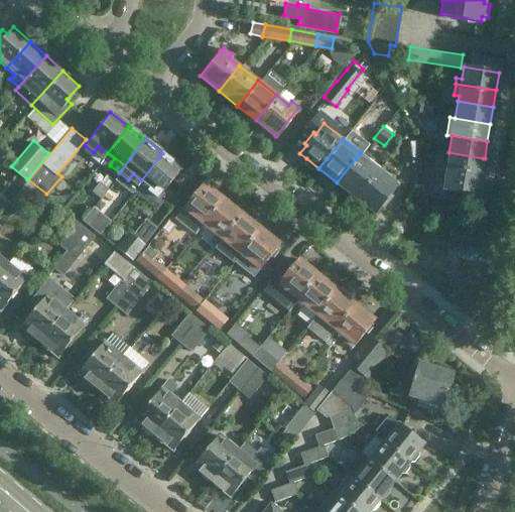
[(403,141),(405,161),(418,160),(416,140),(403,141)]
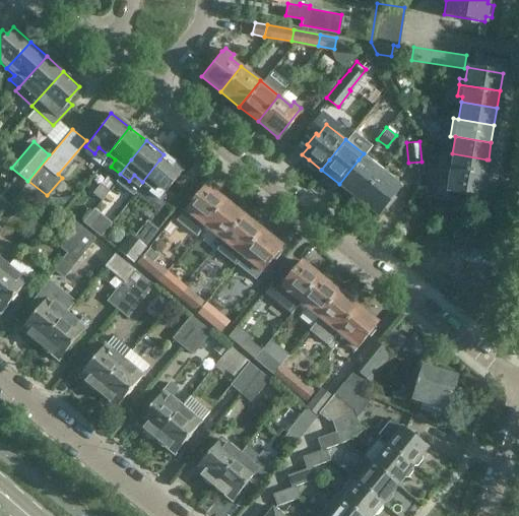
[(364,153),(359,159),(339,184),(358,198),(382,168),(364,153)]
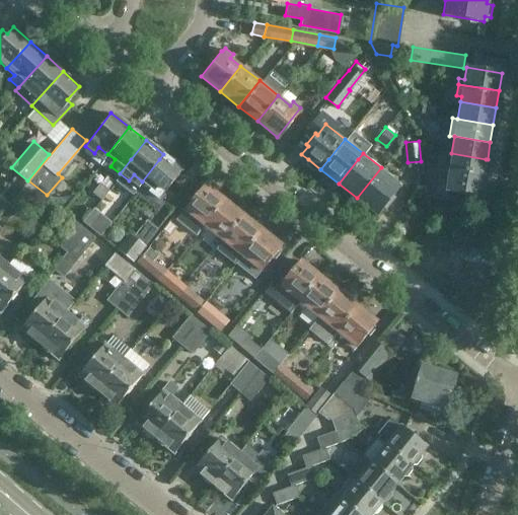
[(486,159),(451,153),(450,159),(445,158),(443,169),(485,176),(488,159),(486,159)]
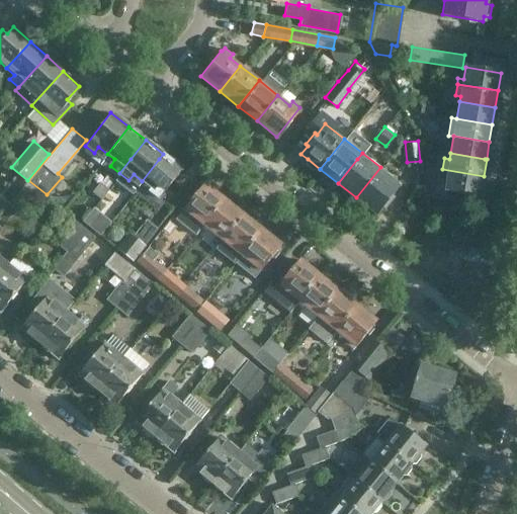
[(163,154),(159,159),(142,181),(150,187),(145,193),(155,201),(181,168),(163,154)]
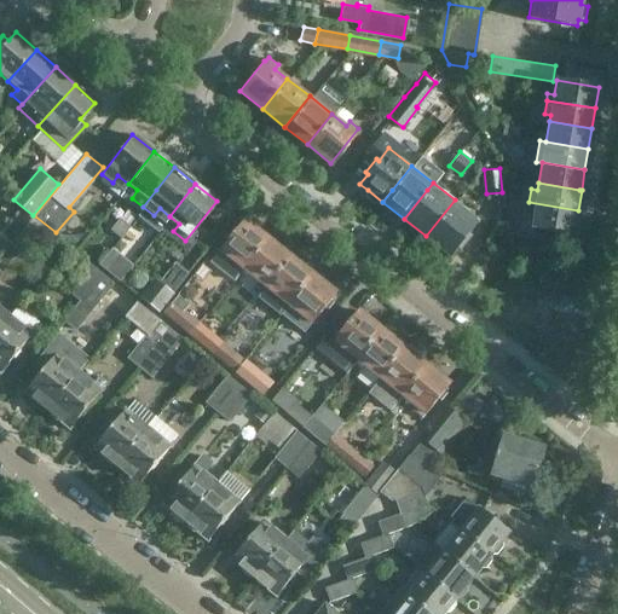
[(455,200),(426,236),(449,254),(456,244),(458,247),(469,233),(467,231),(480,214),(474,209),(471,213),(455,200)]
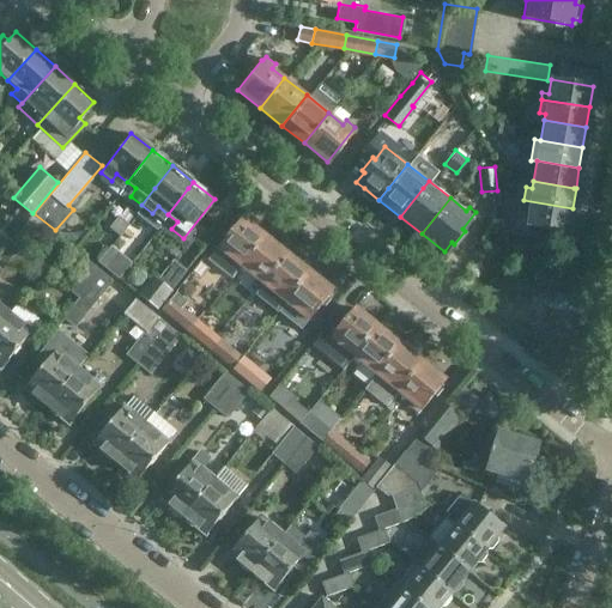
[(573,208),(523,200),(522,207),(528,208),(526,223),(569,230),(573,208)]
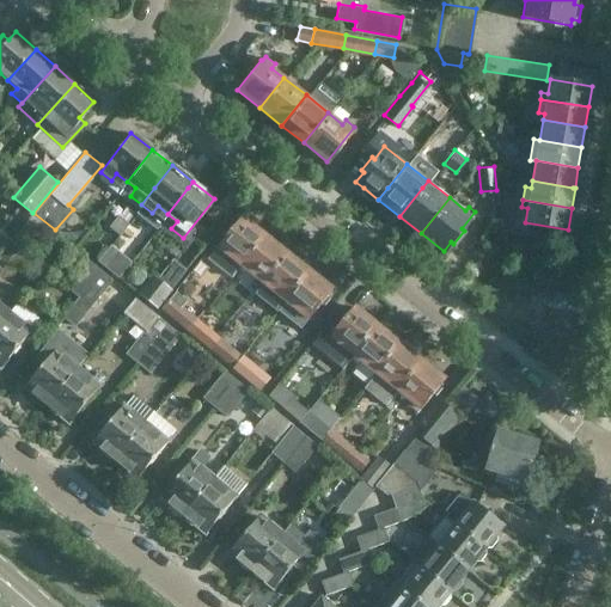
[(0,232),(10,240),(31,213),(20,203),(0,227),(0,232)]
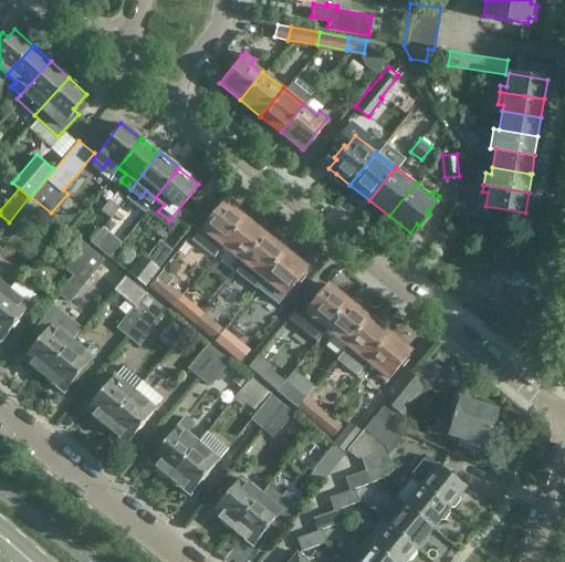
[(21,232),(41,207),(29,197),(9,222),(21,232)]
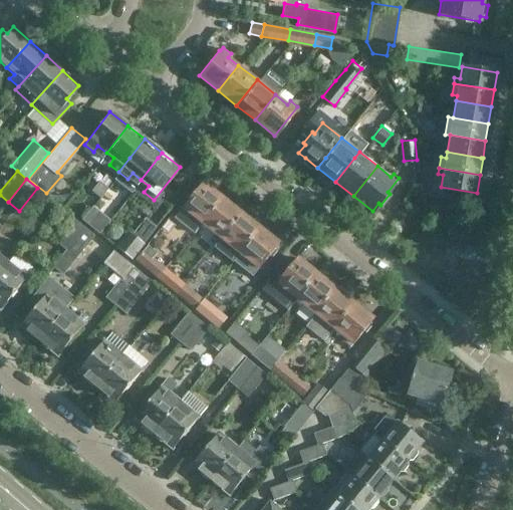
[(100,197),(102,198),(109,189),(107,188),(108,187),(99,180),(91,190),(100,197)]
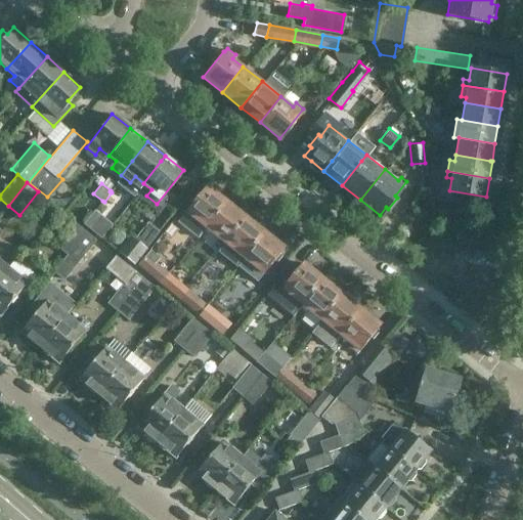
[(186,211),(184,214),(191,220),(194,217),(206,226),(226,201),(207,185),(186,211)]
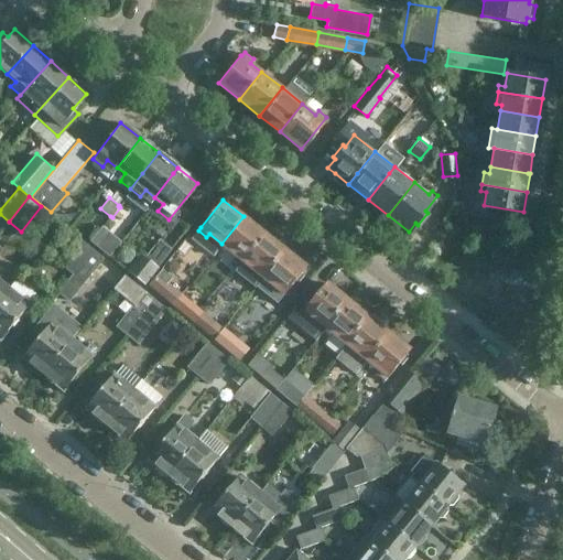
[(263,233),(244,216),(222,244),(219,248),(226,254),(229,249),(241,260),(263,233)]
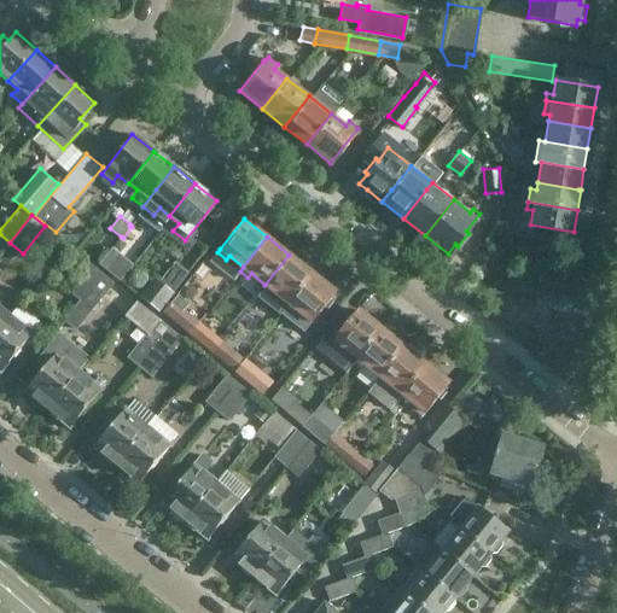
[(120,280),(120,279),(132,263),(111,246),(98,262),(120,280)]
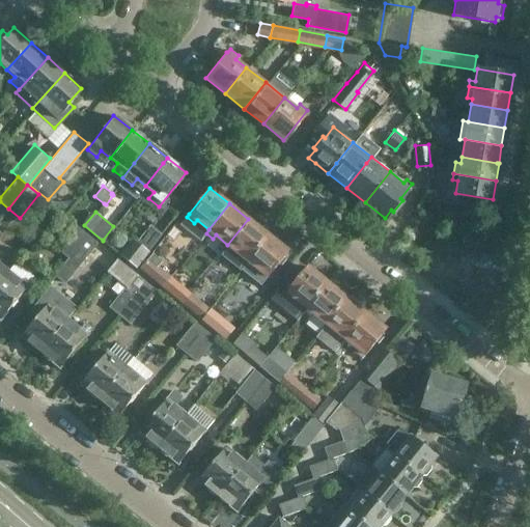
[(268,233),(248,219),(227,245),(241,255),(239,258),(245,264),(247,259),(268,233)]
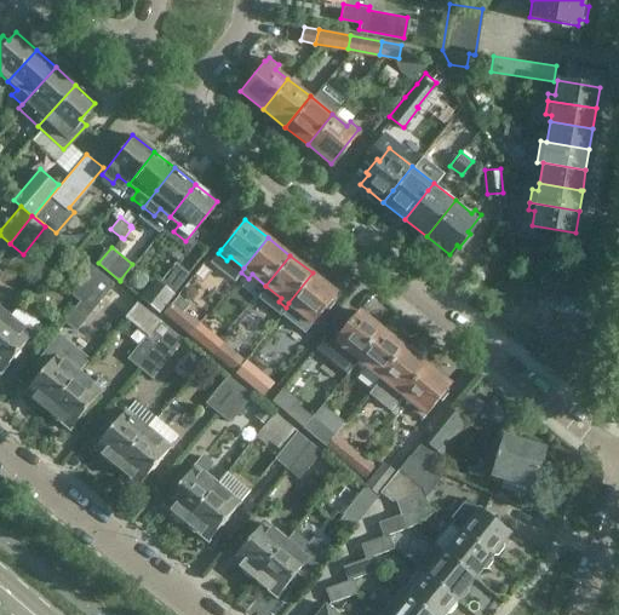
[(101,272),(95,268),(89,263),(67,289),(79,299),(101,272)]
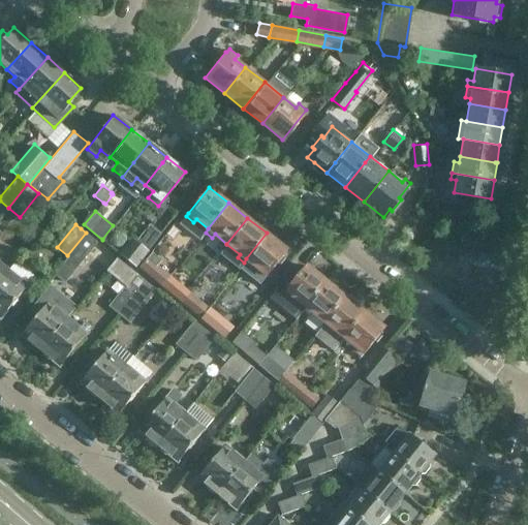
[(151,224),(136,242),(133,239),(122,254),(134,265),(161,233),(151,224)]
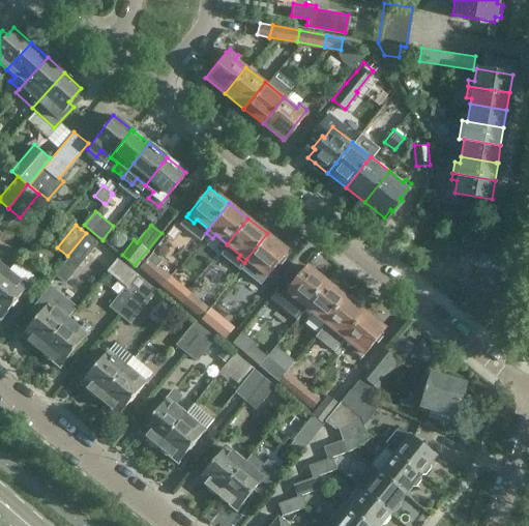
[(486,243),(487,233),(463,229),(461,239),(471,240),(486,243)]
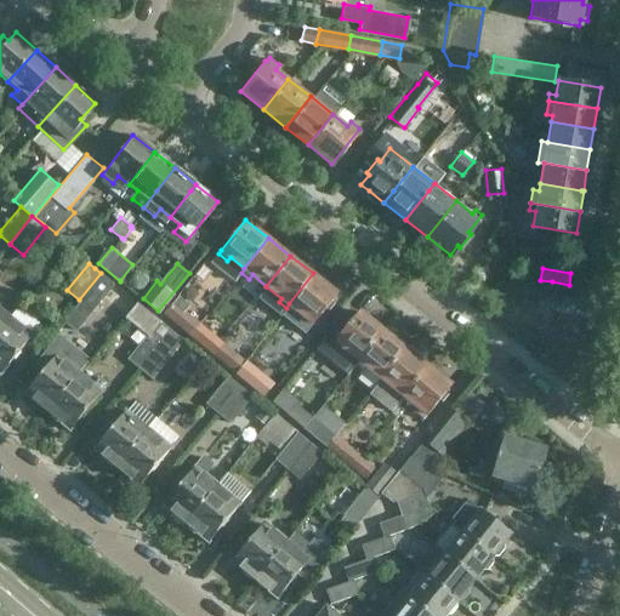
[(101,273),(79,300),(63,320),(77,330),(97,304),(113,283),(101,273)]
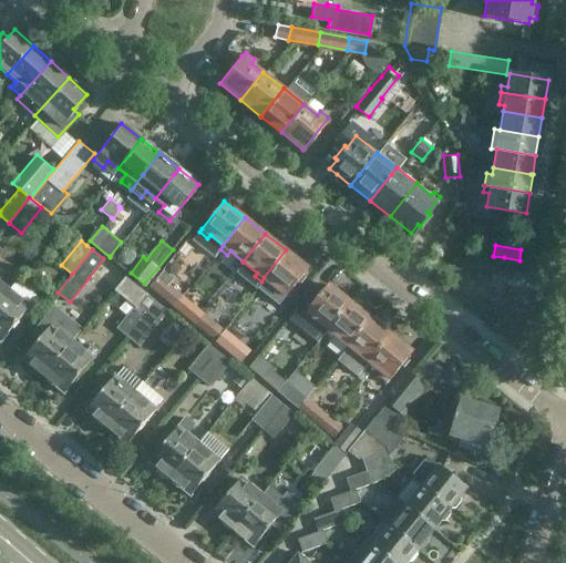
[(307,267),(286,249),(264,277),(277,288),(274,292),(281,298),(284,294),(285,295),(307,267)]
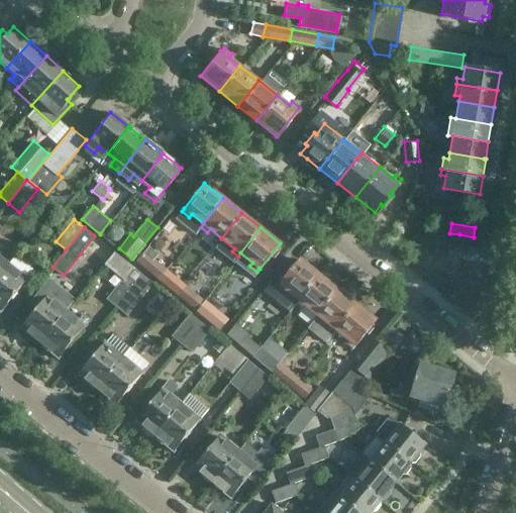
[(142,274),(113,250),(103,264),(121,278),(106,298),(116,306),(142,274)]
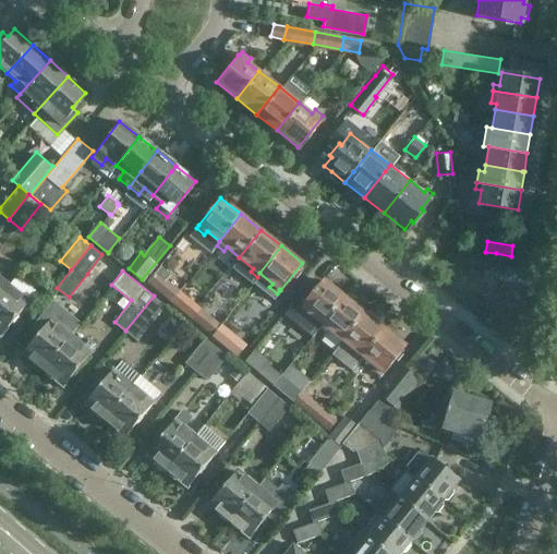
[(16,274),(8,285),(0,294),(0,334),(1,335),(28,301),(26,299),(35,289),(16,274)]
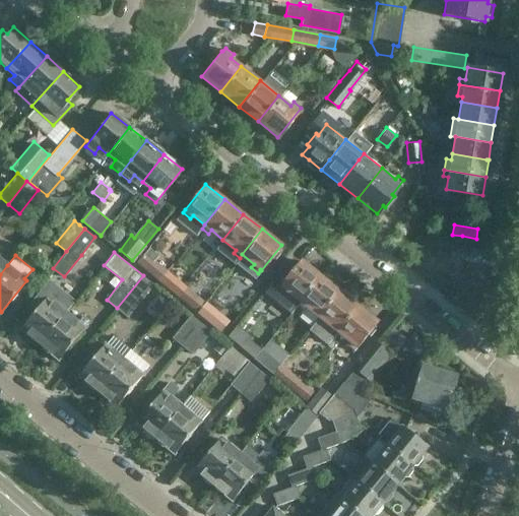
[(153,258),(145,268),(159,280),(168,270),(153,258)]
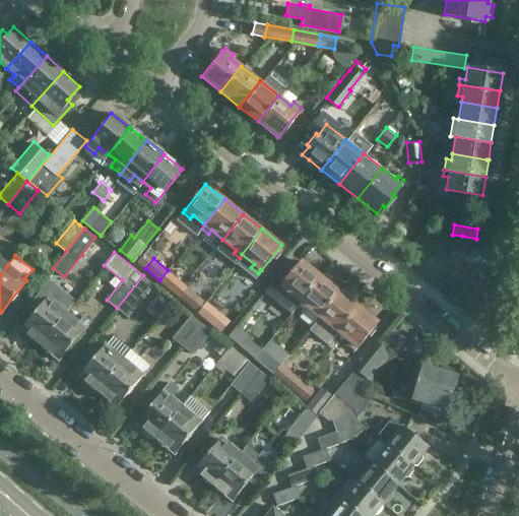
[(301,260),(280,285),(277,288),(285,295),(288,292),(300,301),(320,275),(301,260)]
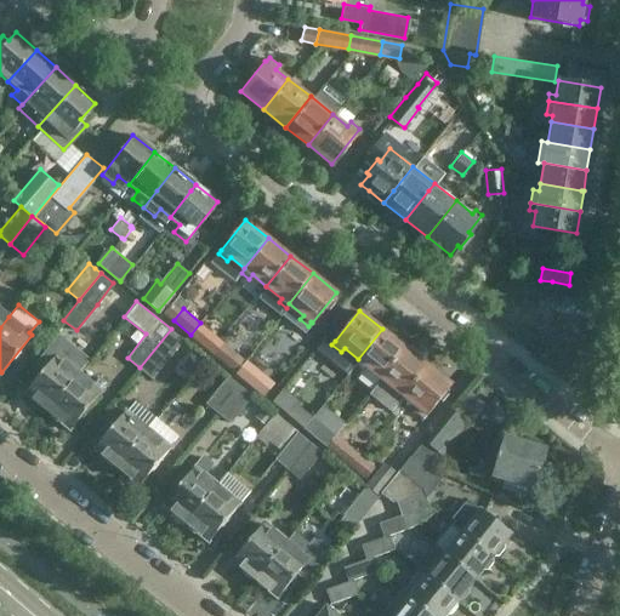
[(200,323),(191,335),(212,353),(222,341),(200,323)]
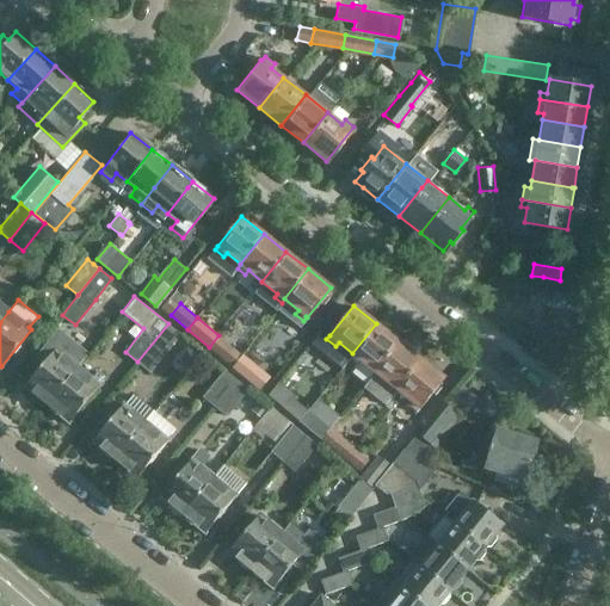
[(168,323),(137,362),(149,371),(180,333),(168,323)]
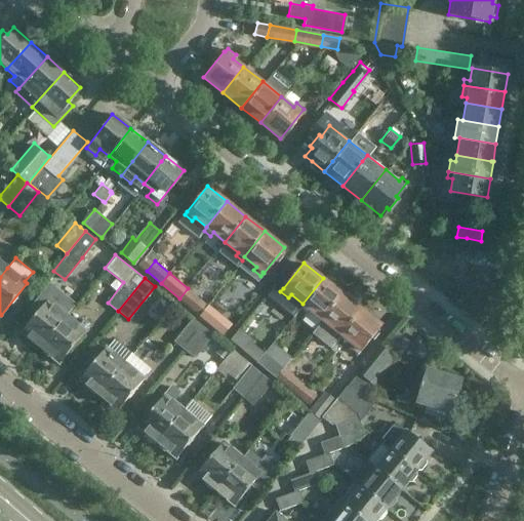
[(341,293),(323,278),(303,304),(304,304),(300,307),(307,312),(309,309),(321,319),(341,293)]
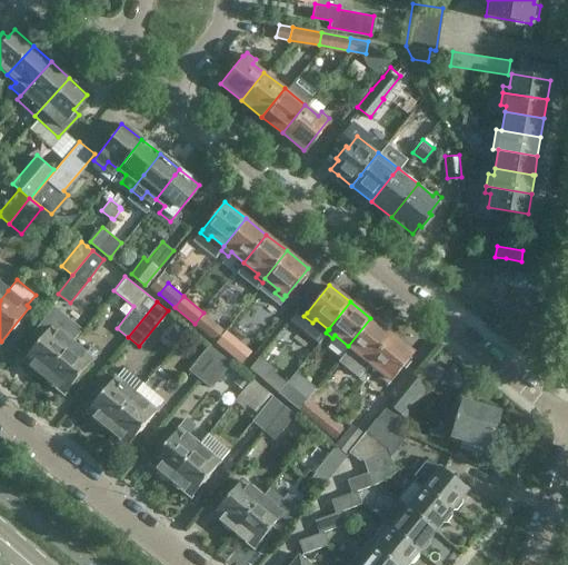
[(203,313),(195,324),(216,340),(225,329),(203,313)]
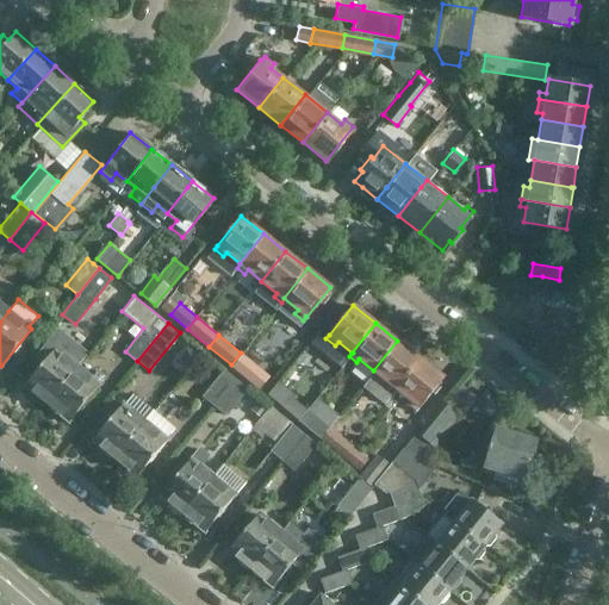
[(187,340),(179,350),(192,360),(200,349),(187,340)]
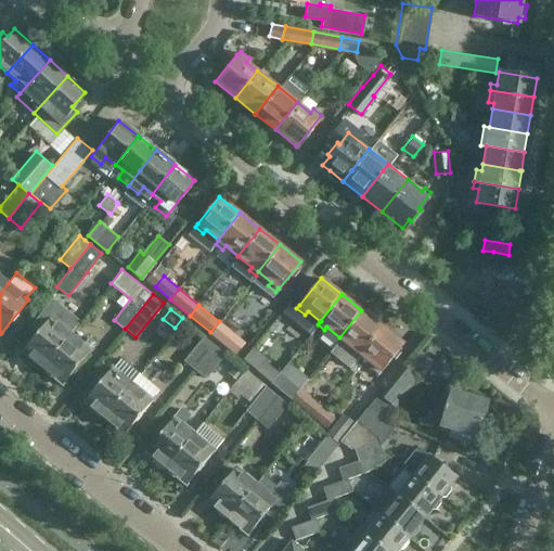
[(382,325),(361,310),(339,337),(353,348),(350,351),(357,357),(360,353),(382,325)]
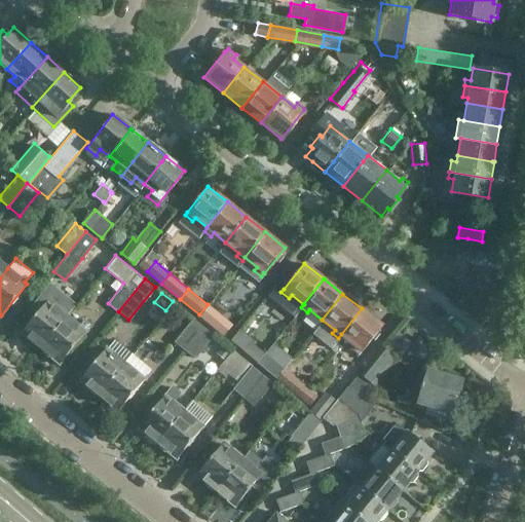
[(21,332),(40,347),(66,315),(46,300),(21,332)]
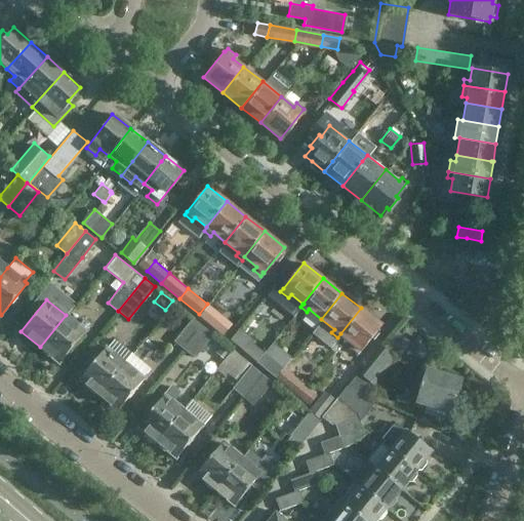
[(207,304),(199,314),(213,326),(222,316),(207,304)]
